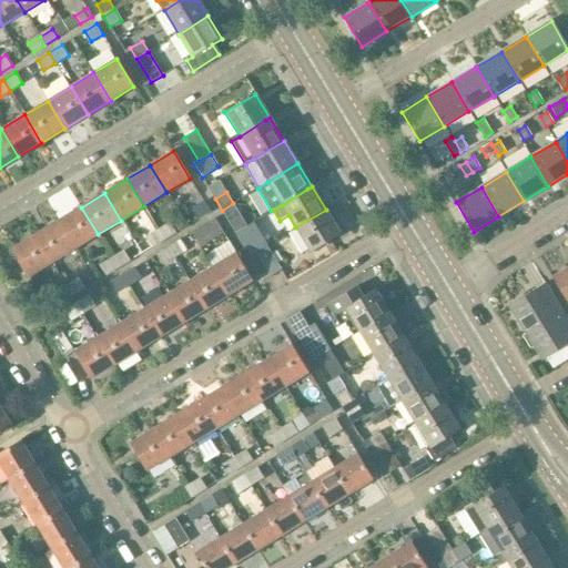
[(192,209),(199,220),(211,213),(204,201),(192,209)]
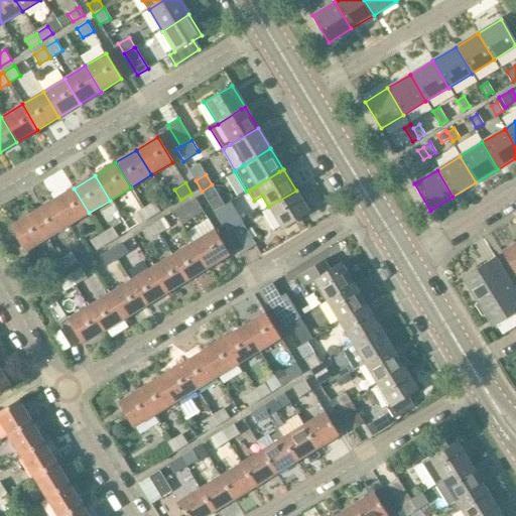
[(212,184),(202,191),(208,202),(218,196),(212,184)]
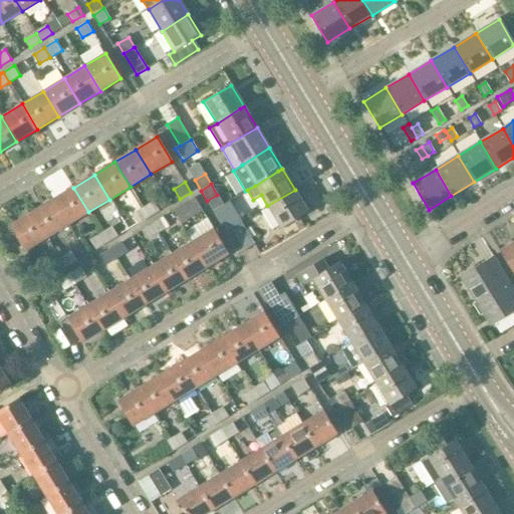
[(73,188),(52,200),(67,225),(88,212),(73,188)]
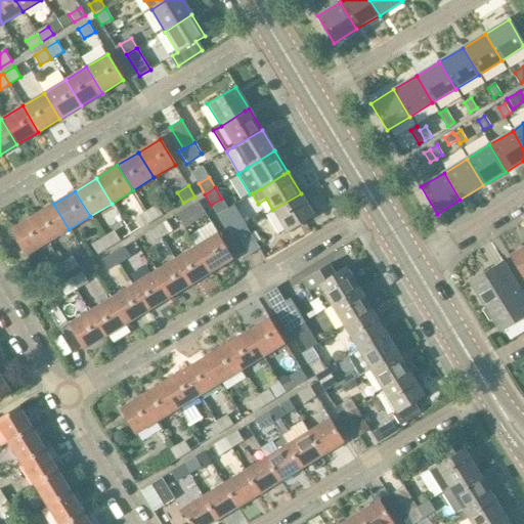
[(314,215),(301,193),(272,210),(287,232),(314,215)]
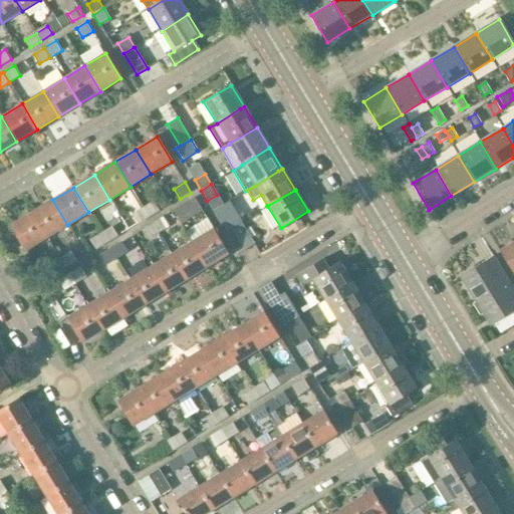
[(183,205),(189,214),(200,208),(194,198),(183,205)]
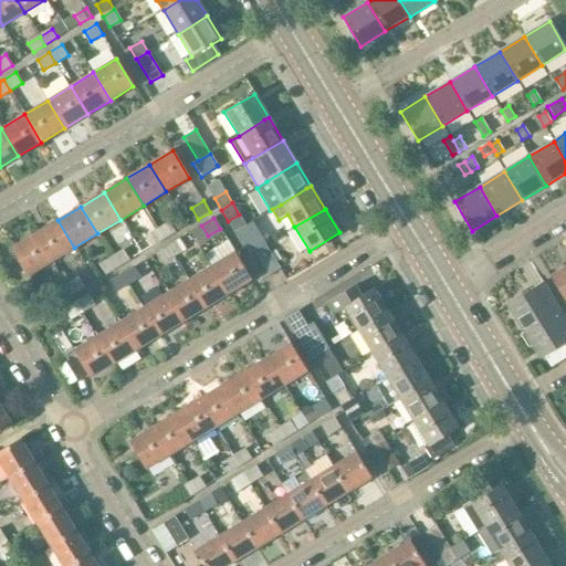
[(58,220),(34,234),(51,262),(74,248),(58,220)]
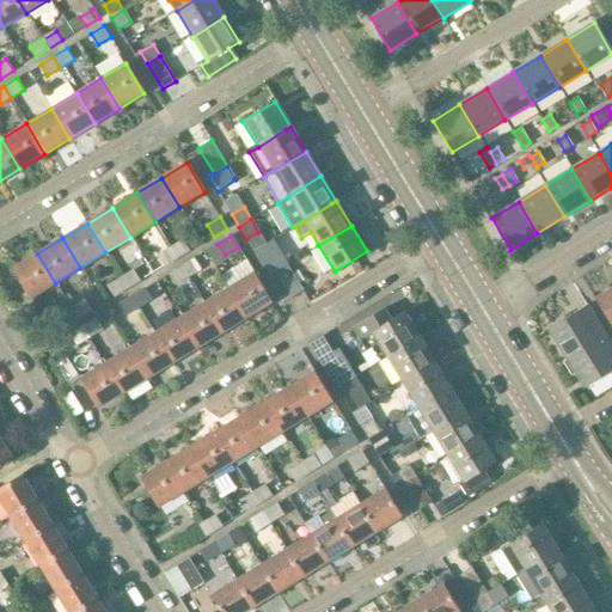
[(183,239),(170,248),(177,259),(190,251),(183,239)]
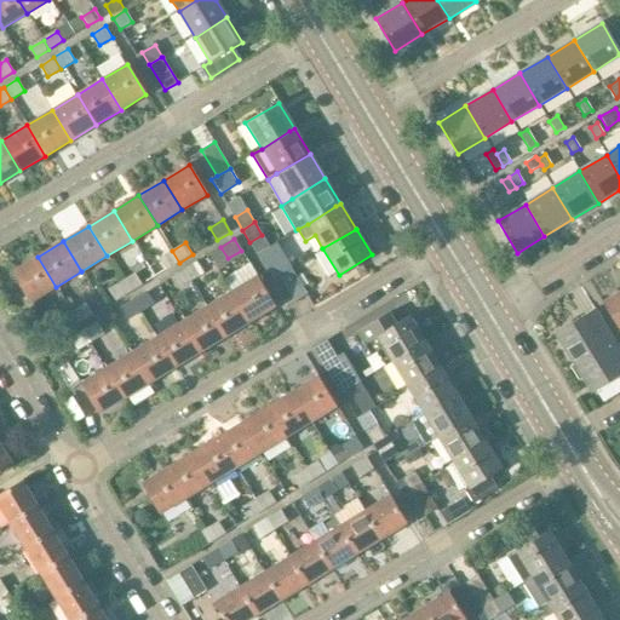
[(220,247),(210,254),(218,268),(229,260),(220,247)]
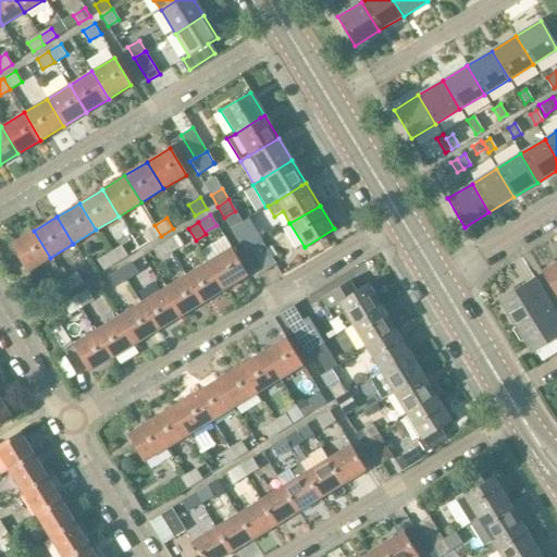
[(161,236),(155,225),(143,232),(149,243),(161,236)]
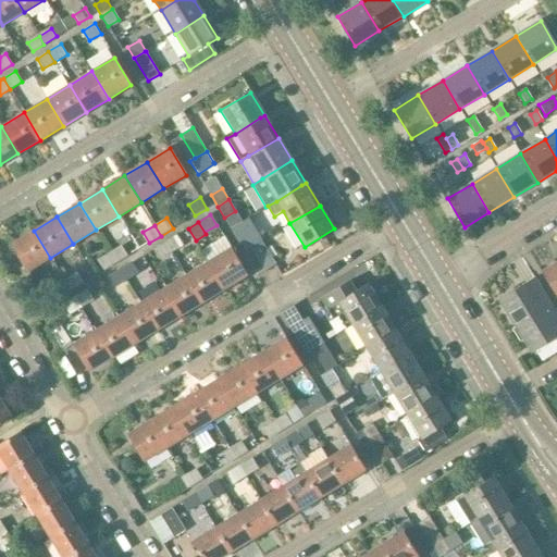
[(50,258),(34,231),(11,245),(28,271),(50,258)]
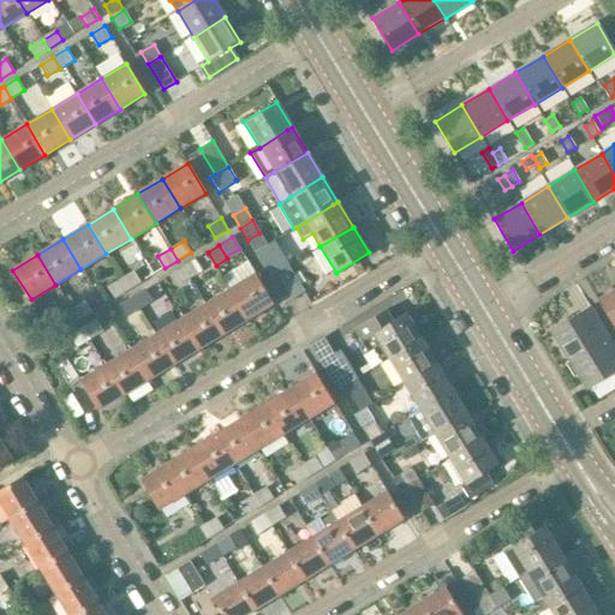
[(269,262),(276,275),(290,267),(282,255),(269,262)]
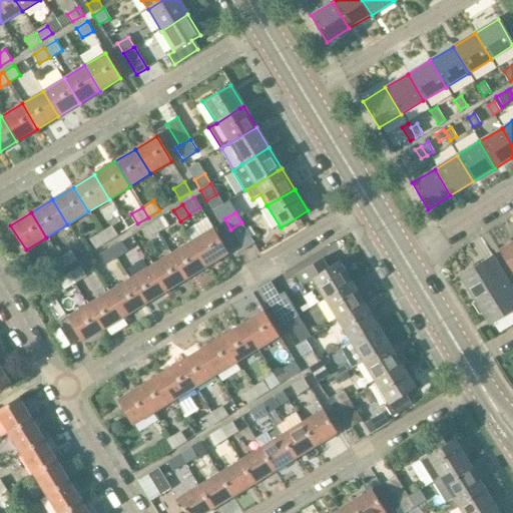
[(163,216),(152,223),(158,233),(169,225),(163,216)]
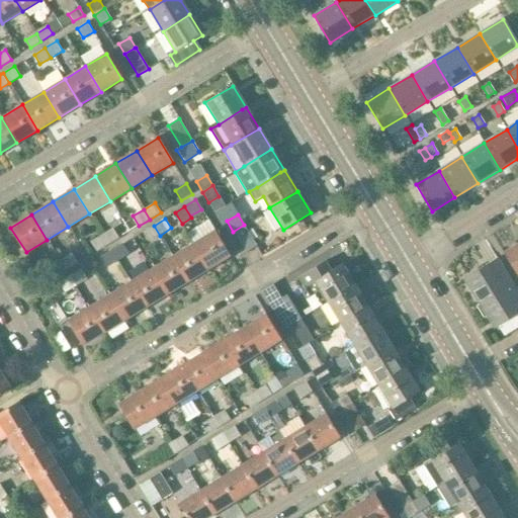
[(244,225),(233,232),(246,253),(257,247),(244,225)]
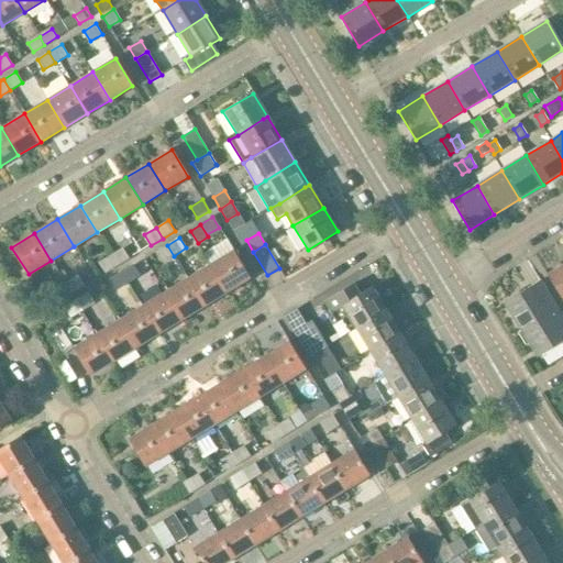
[(174,256),(167,245),(155,252),(162,263),(174,256)]
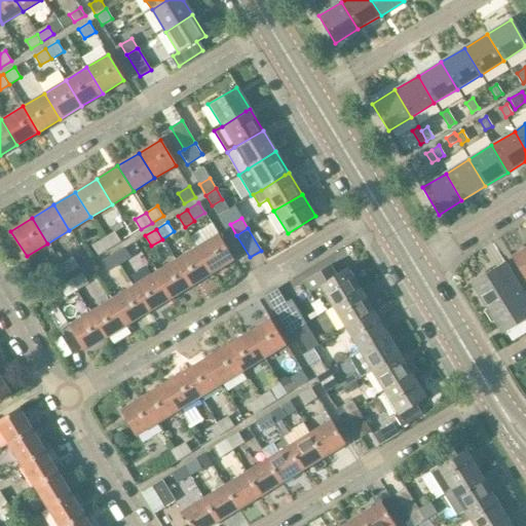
[(115,231),(103,238),(110,249),(120,241),(115,231)]
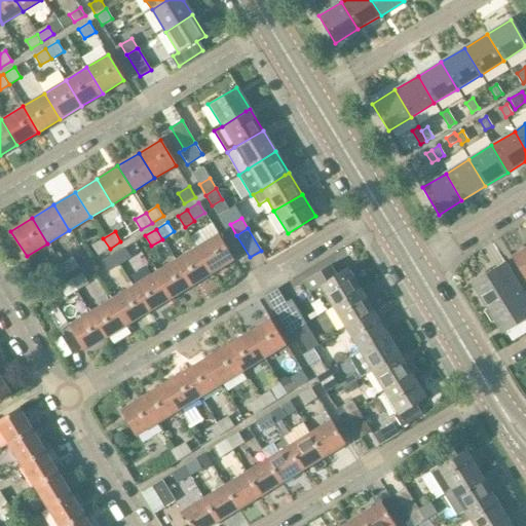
[(218,234),(196,248),(212,273),(233,260),(218,234)]
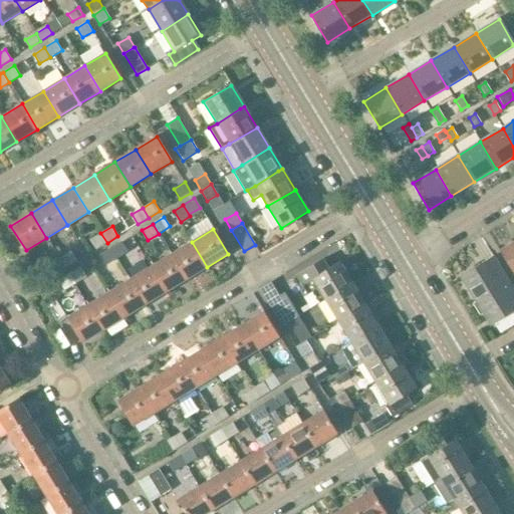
[(107,243),(100,233),(89,240),(96,250),(107,243)]
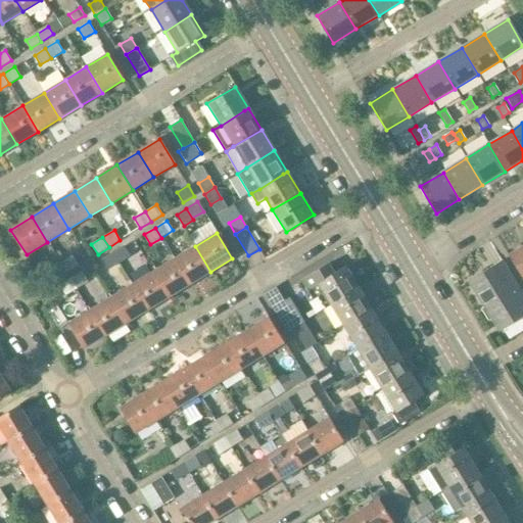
[(522,245),(509,254),(522,279),(522,245)]
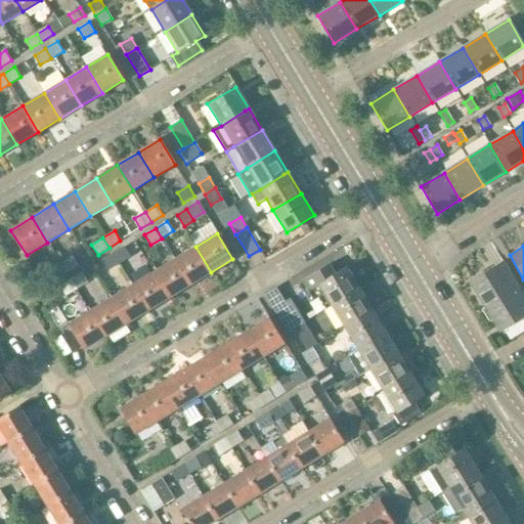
[(195,247),(174,259),(190,286),(211,272),(195,247)]
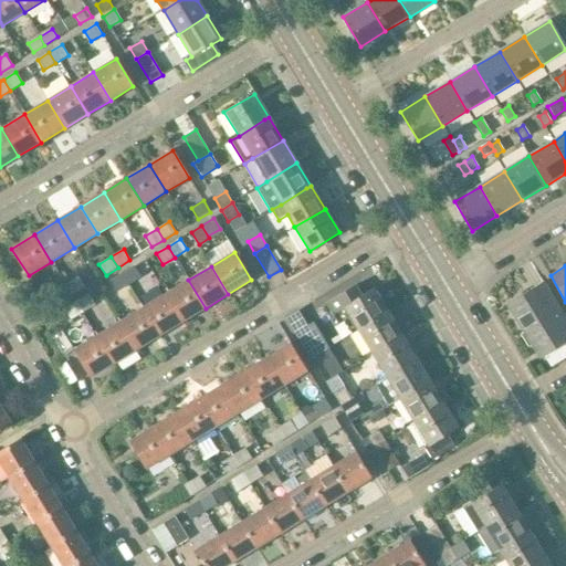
[(134,268),(122,274),(128,284),(139,278),(134,268)]
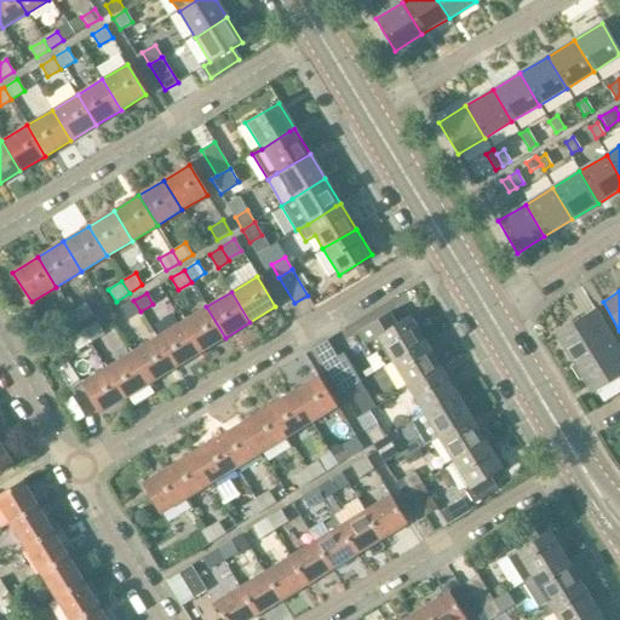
[(141,311),(133,300),(121,309),(128,320),(141,311)]
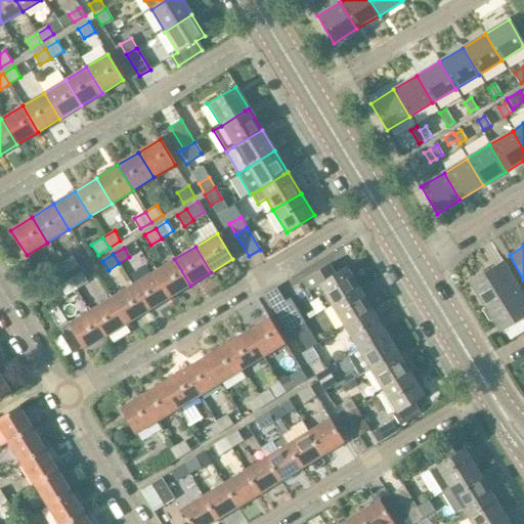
[(74,258),(61,265),(67,273),(79,266),(74,258)]
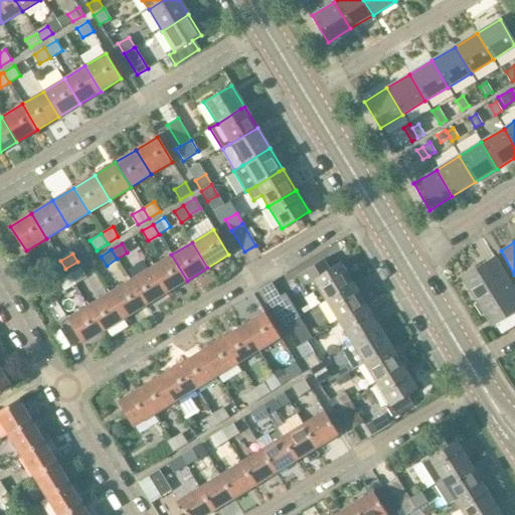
[(171,254),(151,268),(166,293),(187,281),(171,254)]
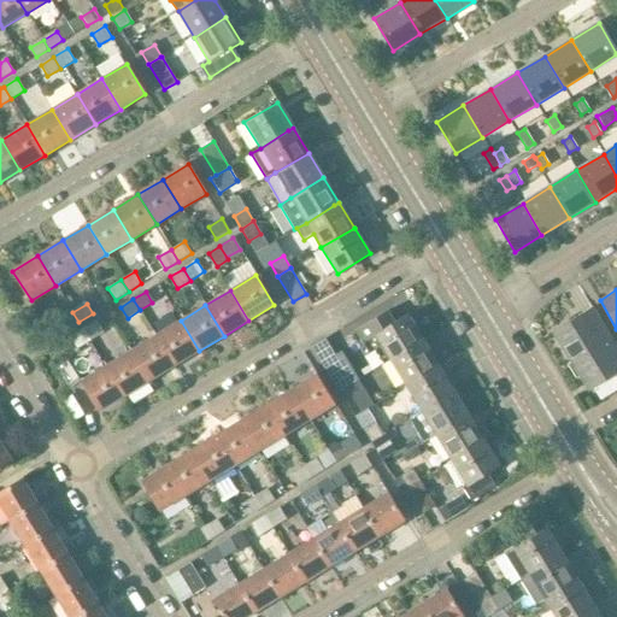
[(616,352),(591,309),(552,331),(573,363),(570,364),(579,380),(581,378),(588,392),(616,374),(616,352)]
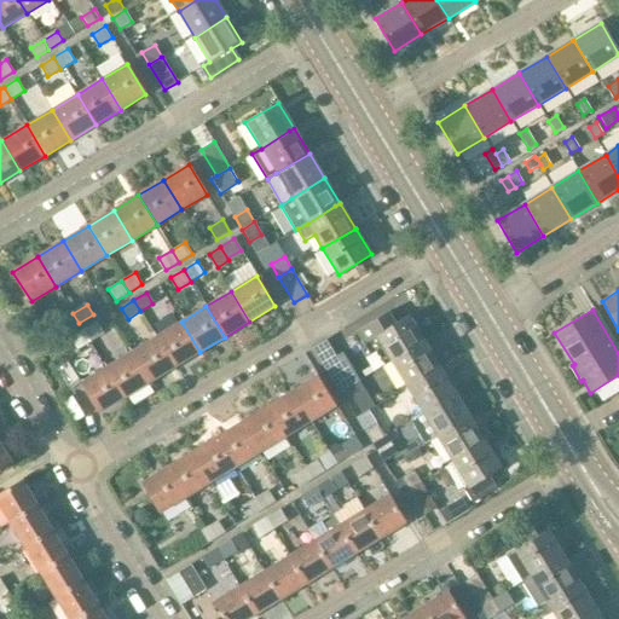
[(388,312),(356,333),(370,356),(376,352),(383,366),(392,362),(423,341),(408,317),(395,324),(388,312)]
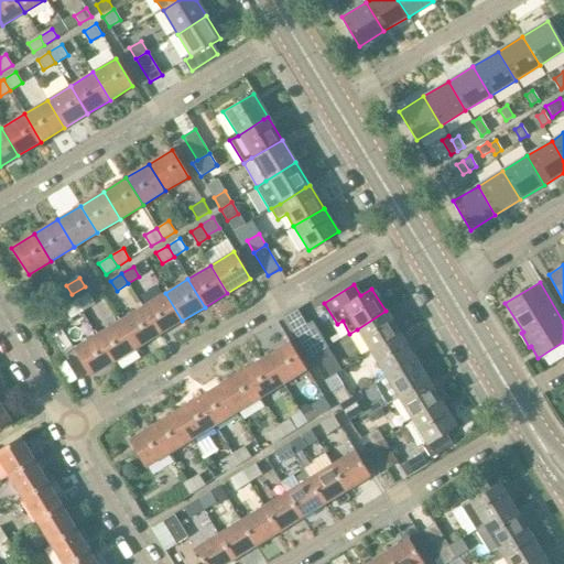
[(72,294),(66,285),(54,292),(60,301),(72,294)]
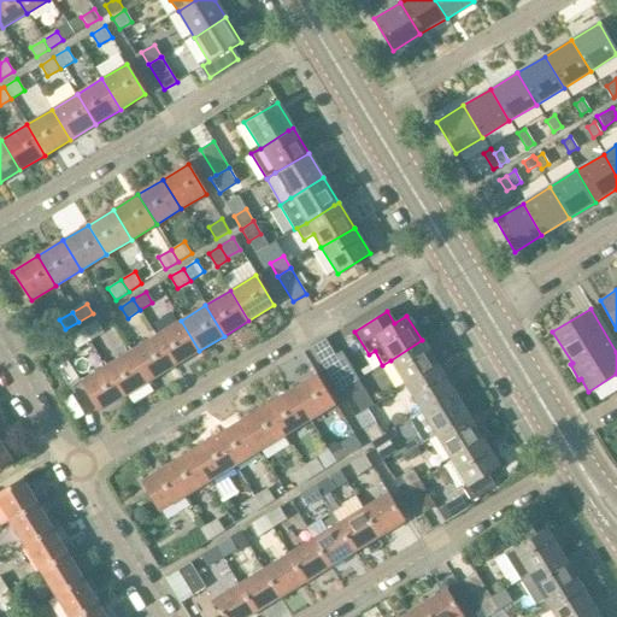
[(181,321),(156,336),(174,366),(199,351),(181,321)]
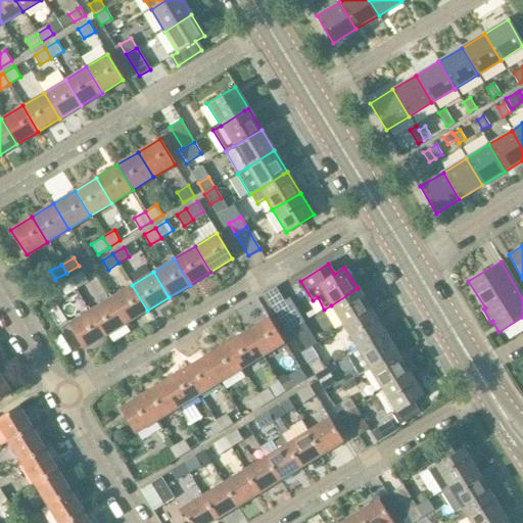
[(83,273),(70,280),(76,288),(88,281),(83,273)]
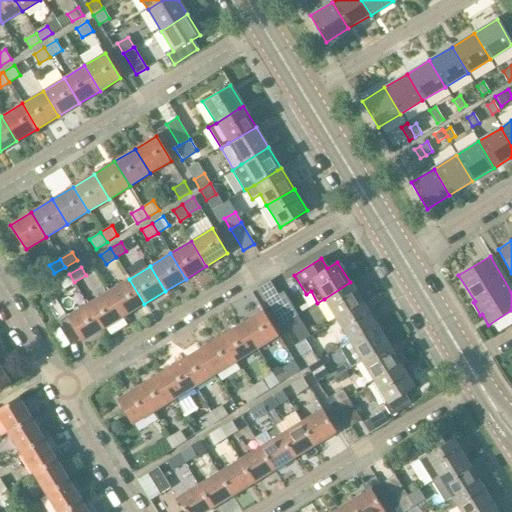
[(74,282),(69,274),(59,280),(63,288),(74,282)]
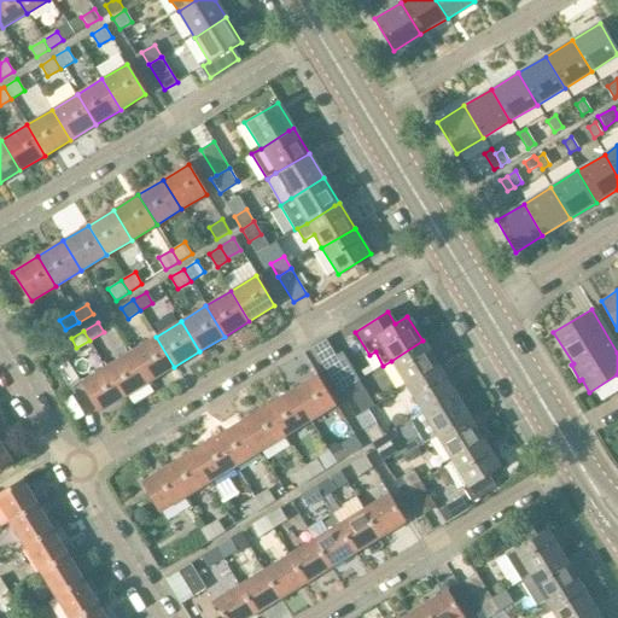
[(156,337),(130,351),(150,383),(174,367),(156,337)]
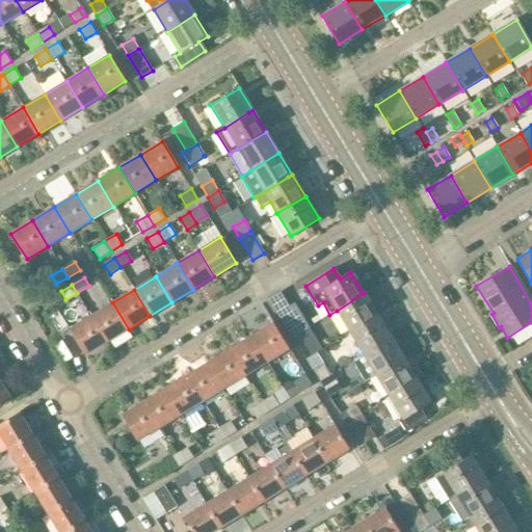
[(364,293),(337,311),(349,333),(377,315),(364,293)]
